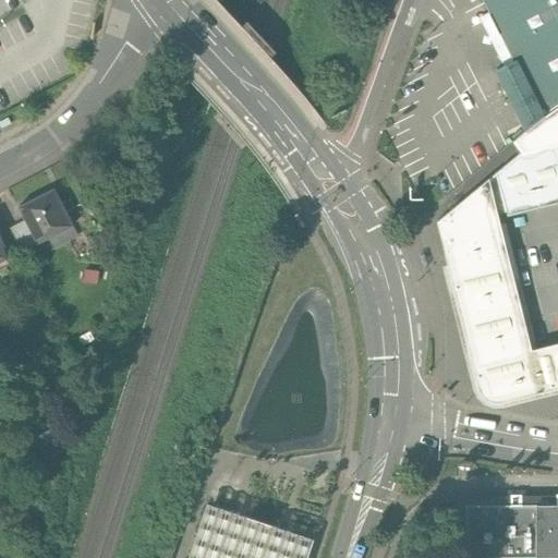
[(557,0),(484,0),(514,61),(545,117),(557,107),(557,0)]
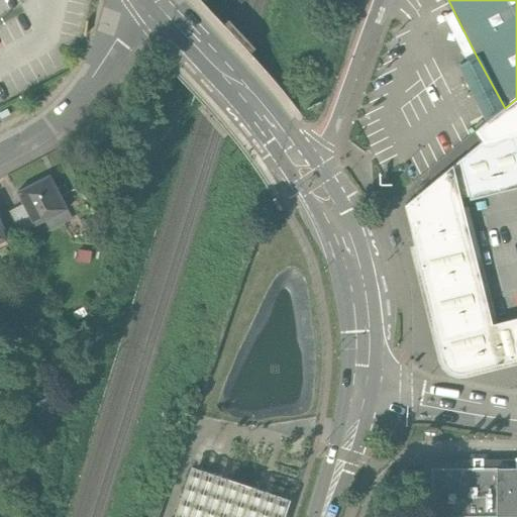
[(505,108),(477,57),(468,62),(459,66),(463,76),(487,122),(505,108)]
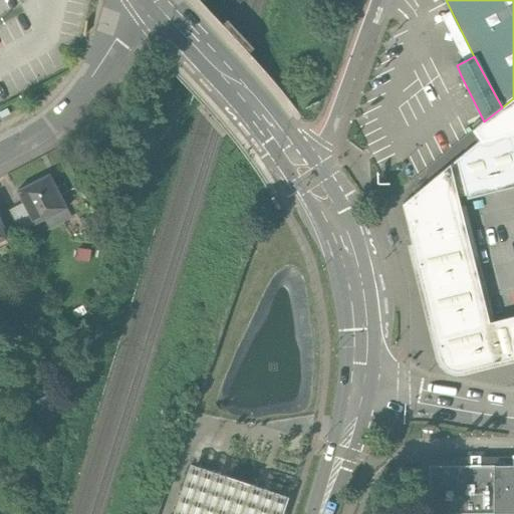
[(513,98),(502,107),(484,121),(474,130),(482,140),(450,166),(458,198),(513,186),(513,98)]
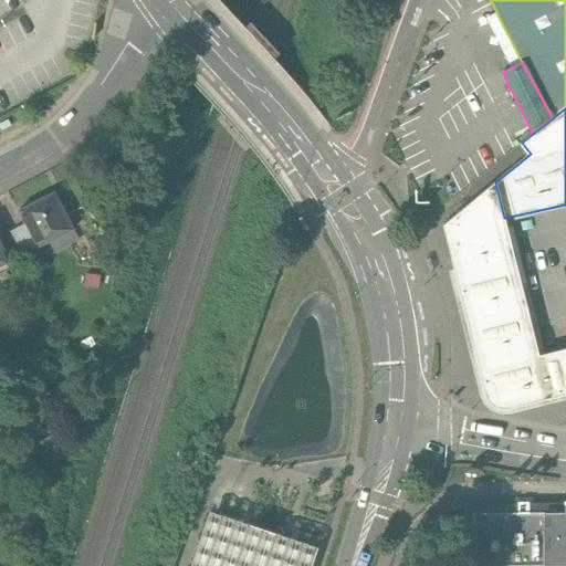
[(8,121),(0,124),(0,133),(11,127),(8,121)]
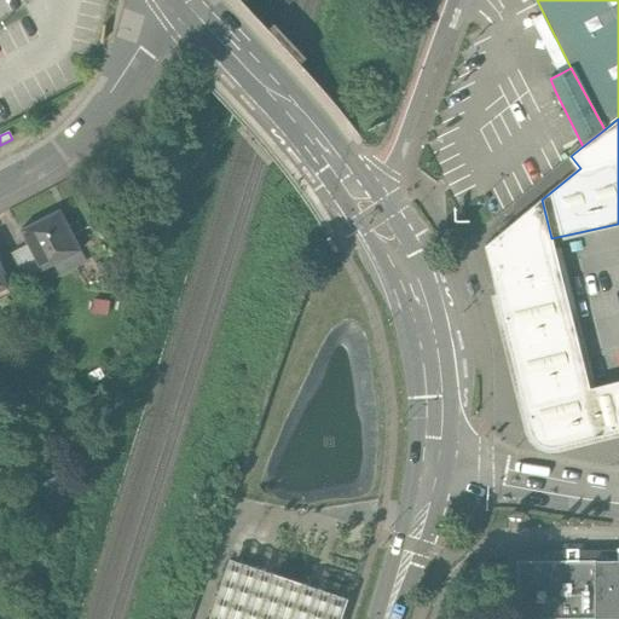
[(618,381),(589,389),(570,310),(551,238),(542,200),(484,247),(503,323),(531,432),(534,439),(541,445),(548,447),(556,447),(618,431),(618,381)]
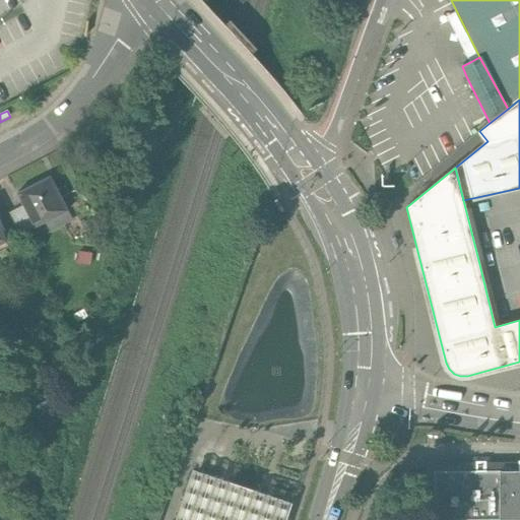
[(51,177),(18,193),(36,225),(68,209),(51,177)]
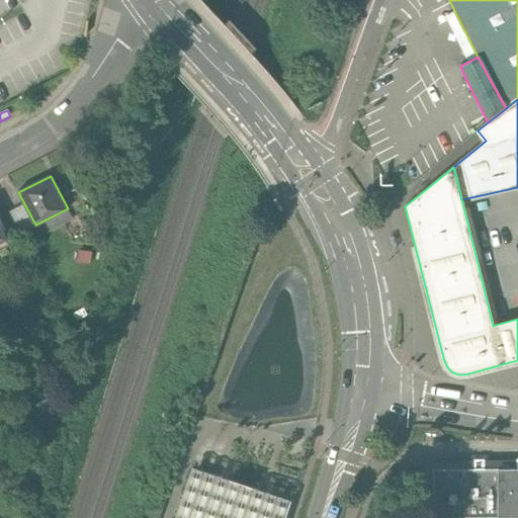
[(0,228),(0,251),(9,247),(0,228)]
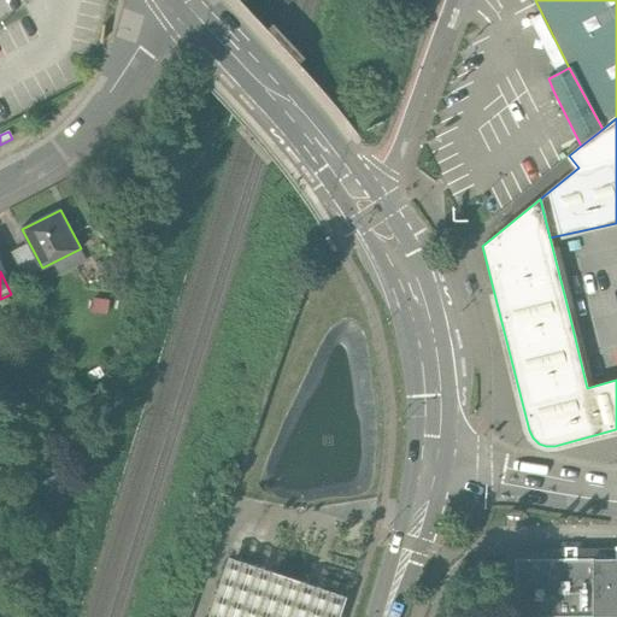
[(616,556),(615,556),(615,560),(576,560),(576,556),(564,557),(564,560),(516,562),(516,593),(516,616),(551,616),(552,616),(557,616),(616,615),(616,556)]
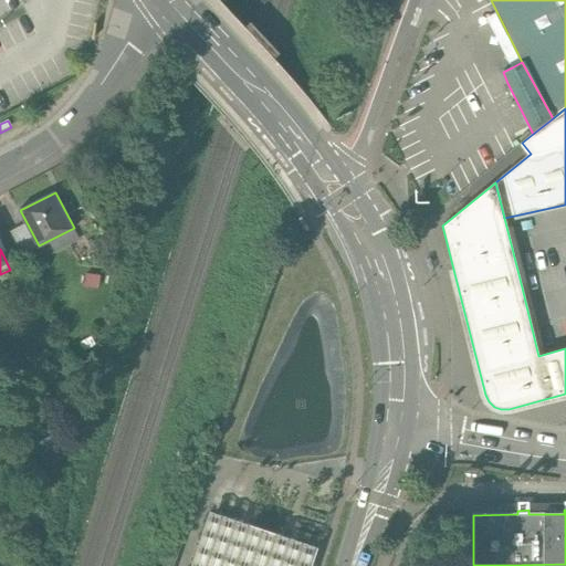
[(310,565),(317,547),(275,534),(275,533),(250,524),(250,525),(208,511),(189,565),(310,565)]
